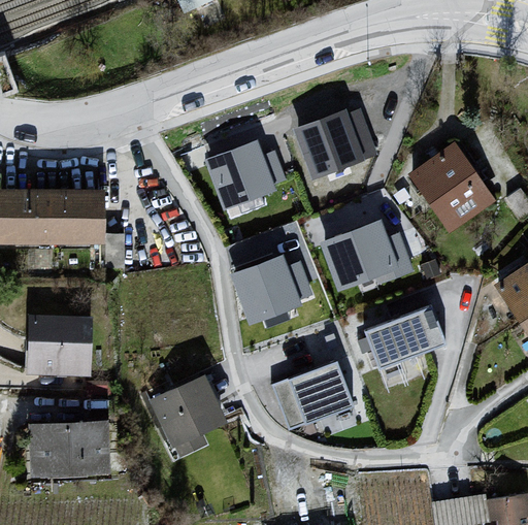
[(311,175),(377,152),(359,101),(293,125),(311,175)]
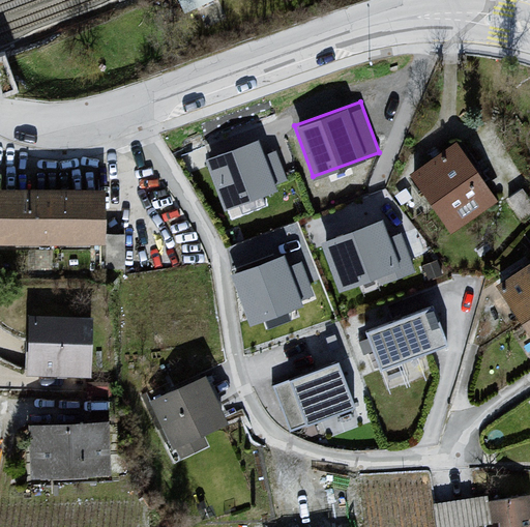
[(268,206),(264,191),(289,182),(280,148),(265,152),(260,136),(208,151),(228,217),(268,206)]
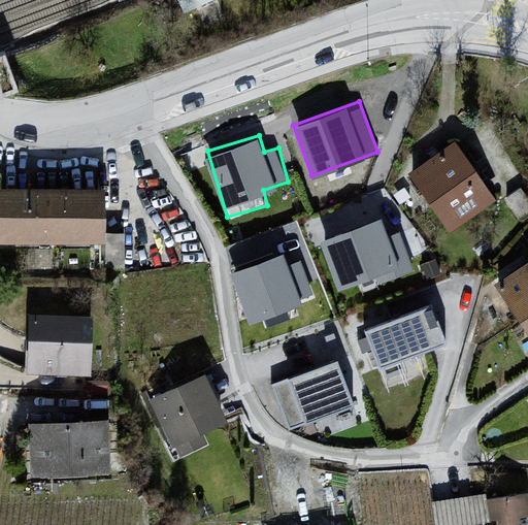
[(458,145),(411,177),(450,233),(496,202),(458,145)]
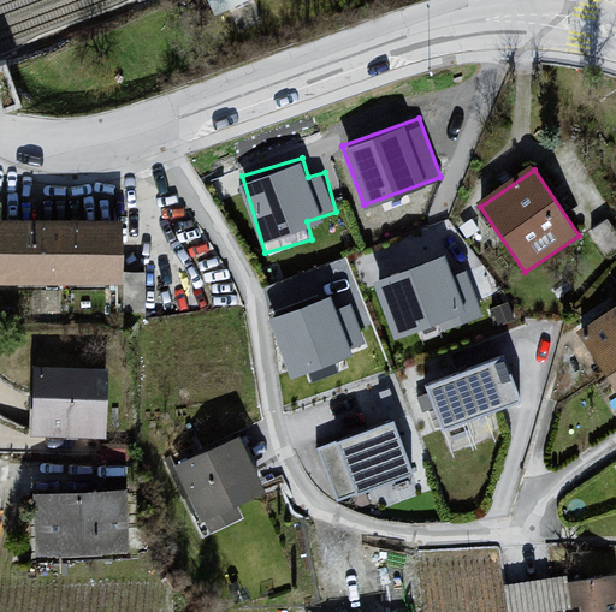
[(118,229),(0,231),(0,286),(120,284),(118,229)]
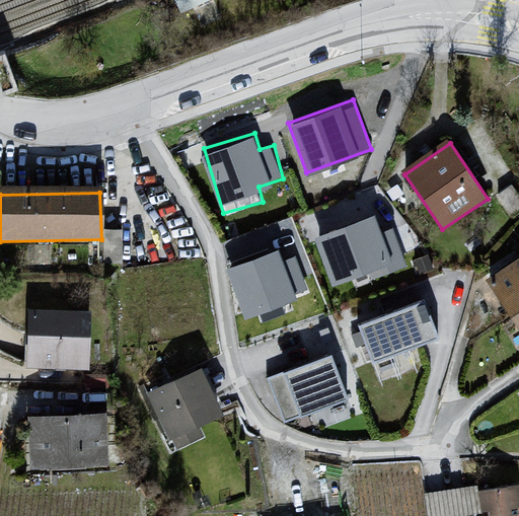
[(409,268),(394,224),(381,228),(376,211),(315,229),(332,286),(355,279),(356,284),(409,268)]
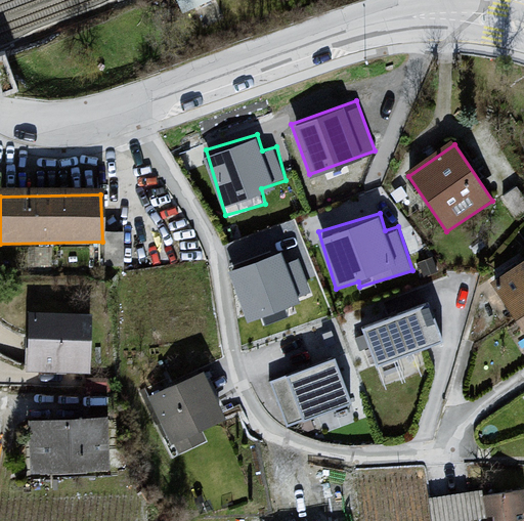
[(250,327),(289,312),(285,301),(310,292),(292,242),(227,265),(250,327)]
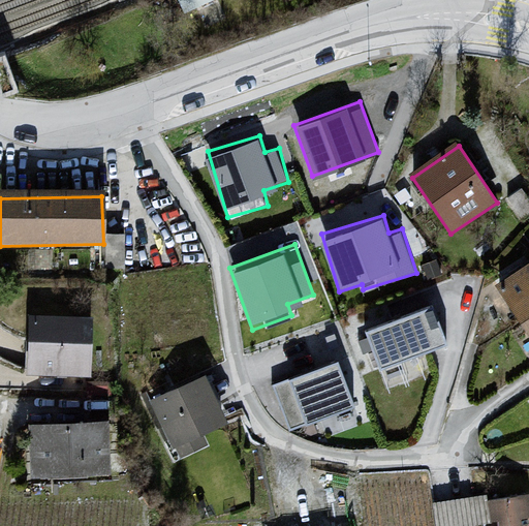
[(528,274),(500,294),(528,335),(528,274)]
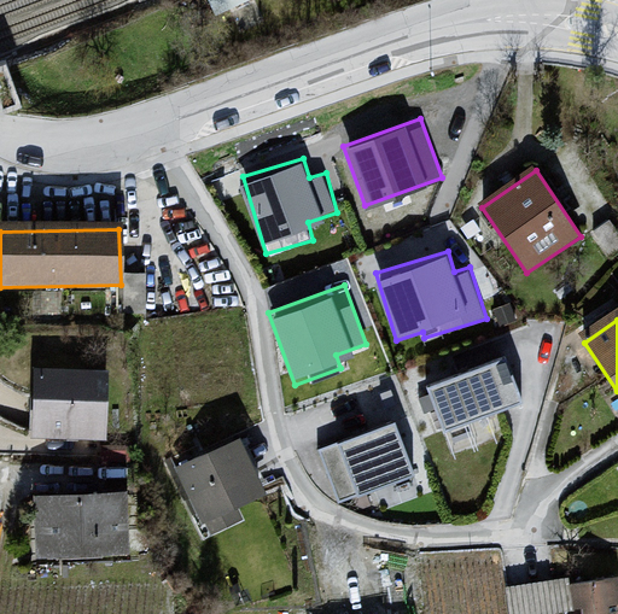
[(505,360),(426,392),(443,436),(523,403),(505,360)]
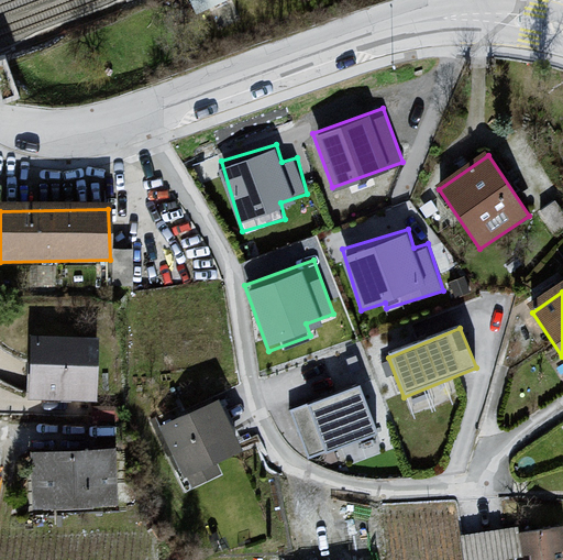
[(90,347),(36,346),(35,397),(89,398),(90,347)]
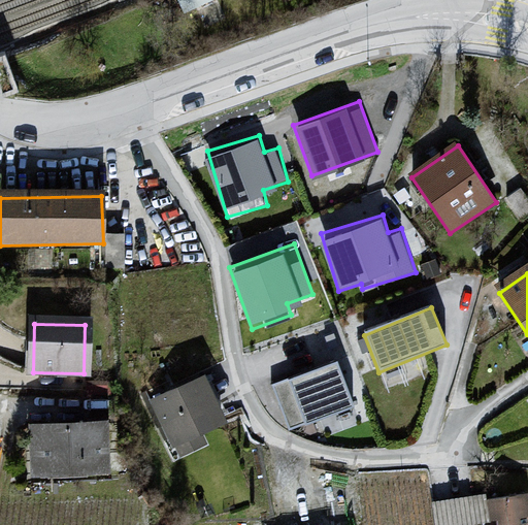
[(339,362),(290,378),(303,425),(354,407),(339,362)]
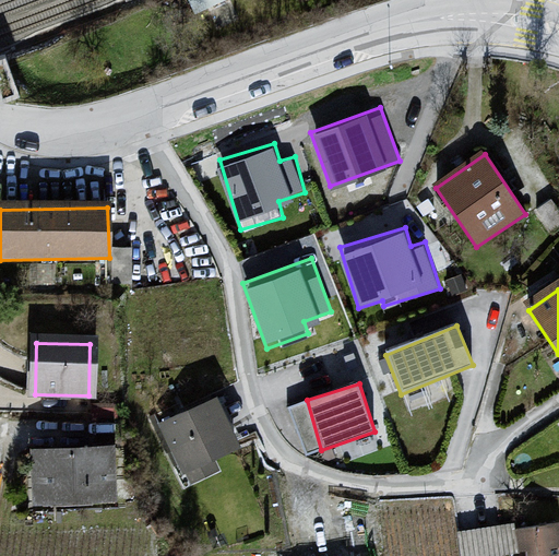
[(221,406),(167,433),(186,471),(239,446),(221,406)]
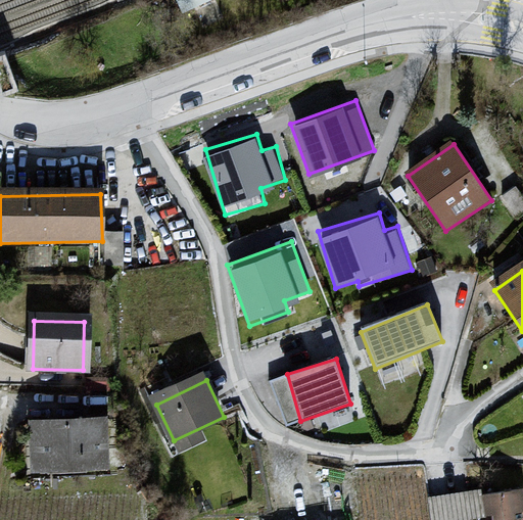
[(101,424),(38,426),(39,468),(102,466),(101,424)]
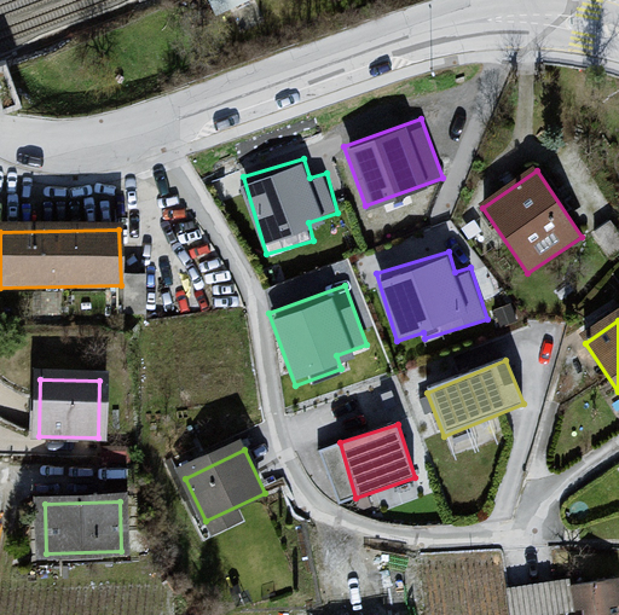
[(618,614),(618,586),(577,593),(580,614),(618,614)]
